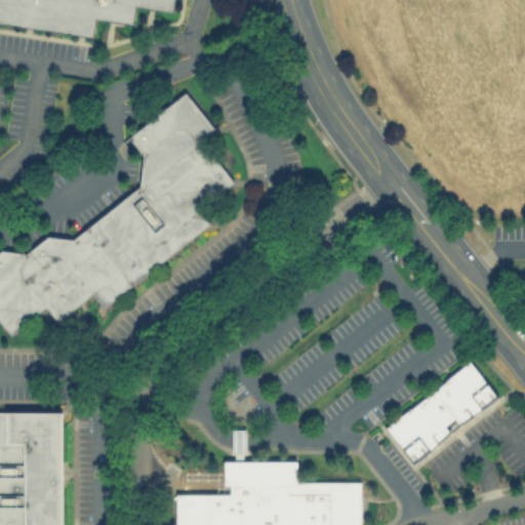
[(0,0),(172,0),(171,10),(135,5),(132,23),(95,17),(92,36),(0,21),(0,0)]
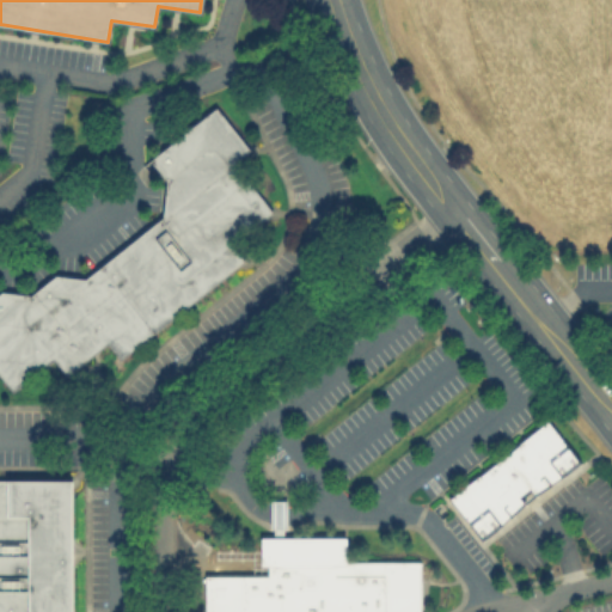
[(161,216),(165,179),(150,159),(215,106),(248,148),(231,161),(270,210),(232,242),(245,258),(121,356),(108,341),(66,374),(53,357),(12,389),(0,373),(0,291),(1,291),(30,294),(55,274),(84,277),(161,216)]
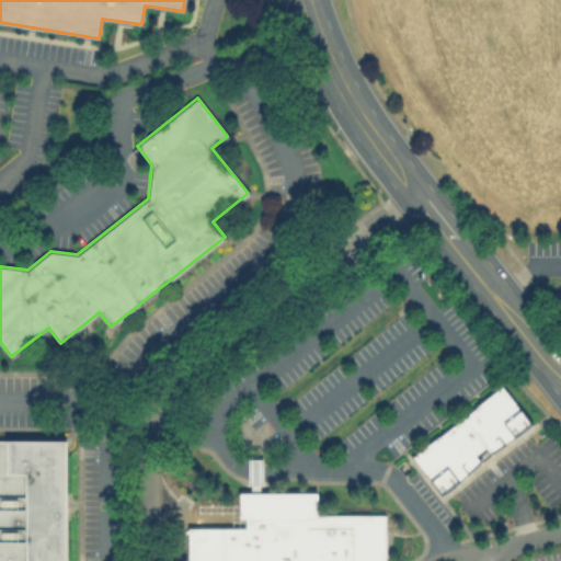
[(411,456),(501,386),(530,424),(514,436),(490,453),(478,462),(458,480),(441,494),(411,456)]
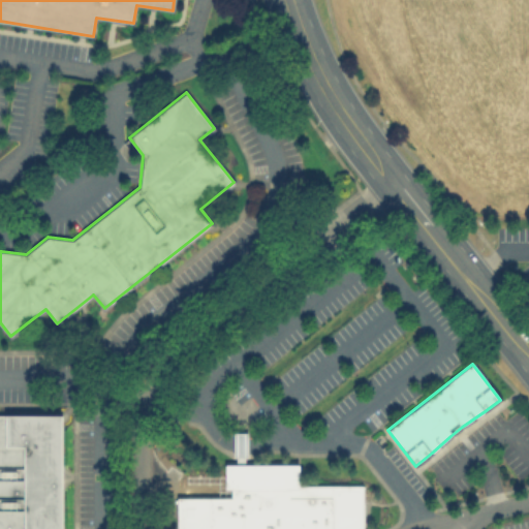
[(0,528),(0,414),(61,414),(61,528),(0,528)]
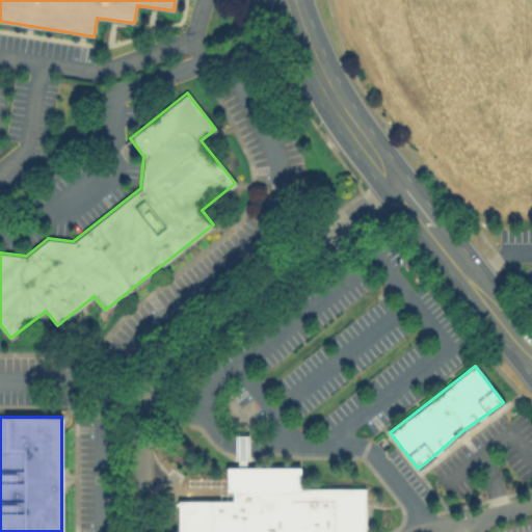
[(234,459),(248,459),(248,435),(235,435),(234,459)]
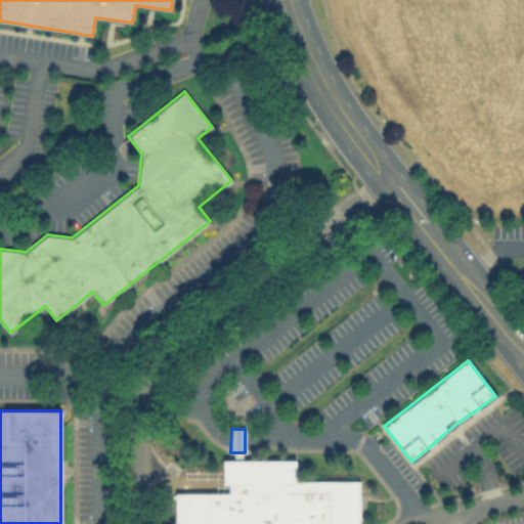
[(228,483),(223,483),(223,460),(296,460),(296,480),(359,480),(359,523),(174,523),(174,492),(228,492),(228,483)]
